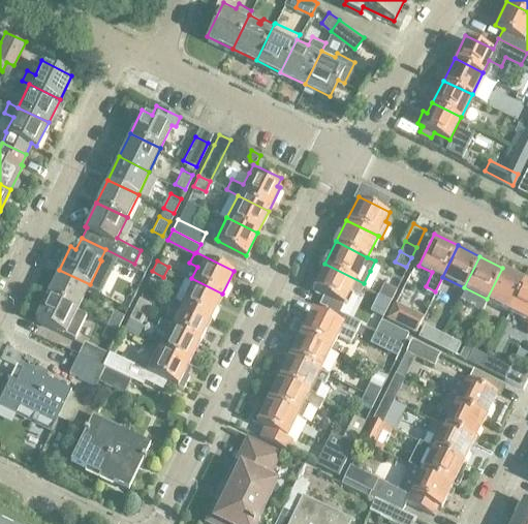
[(319,302),(327,305),(340,312),(350,289),(359,294),(364,283),(324,264),(313,287),(323,293),(319,302)]
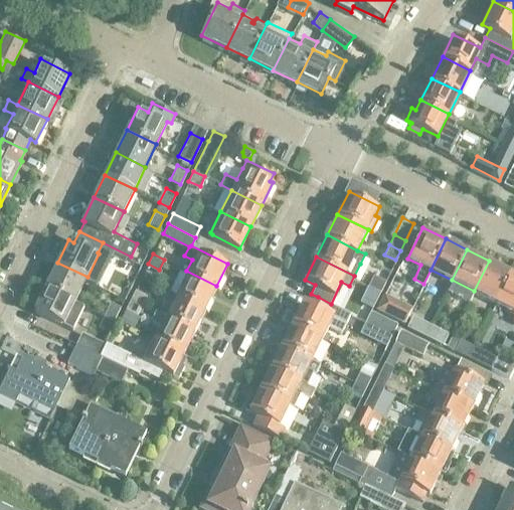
[(489,261),(474,291),(496,302),(511,271),(489,261)]
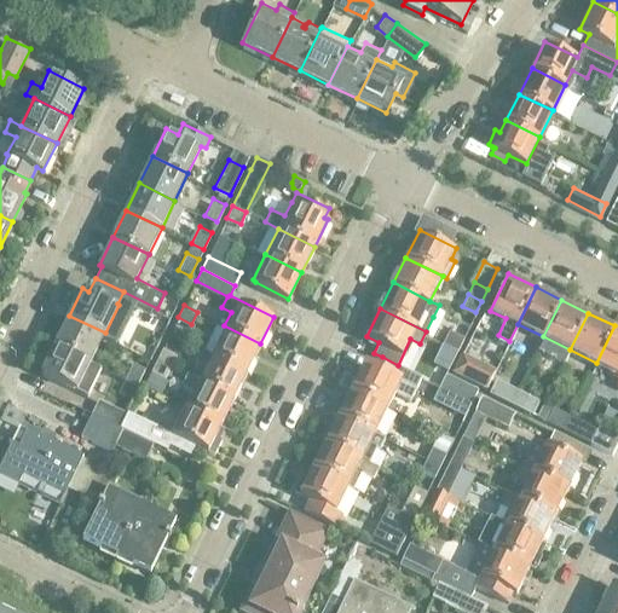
[(92,360),(105,333),(69,316),(56,342),(92,360)]
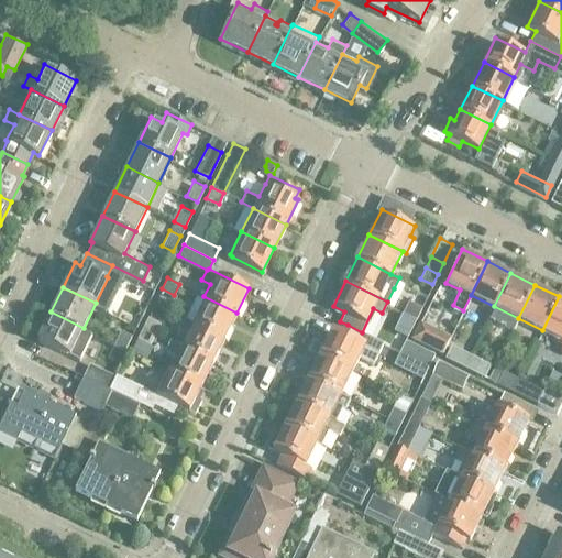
[(204,296),(191,320),(224,337),(237,313),(204,296)]
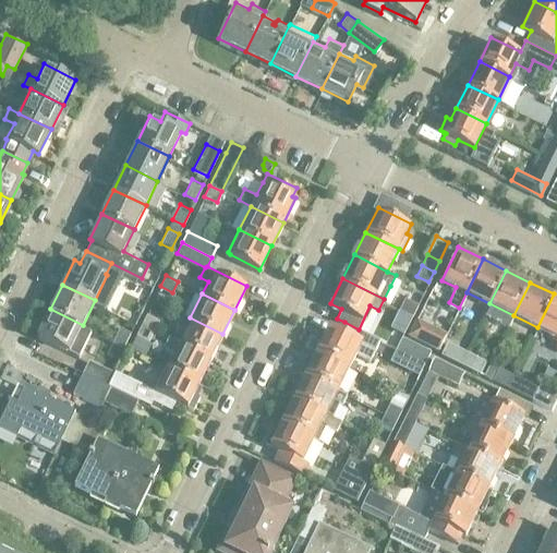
[(556,295),(554,293),(537,327),(556,336),(556,295)]
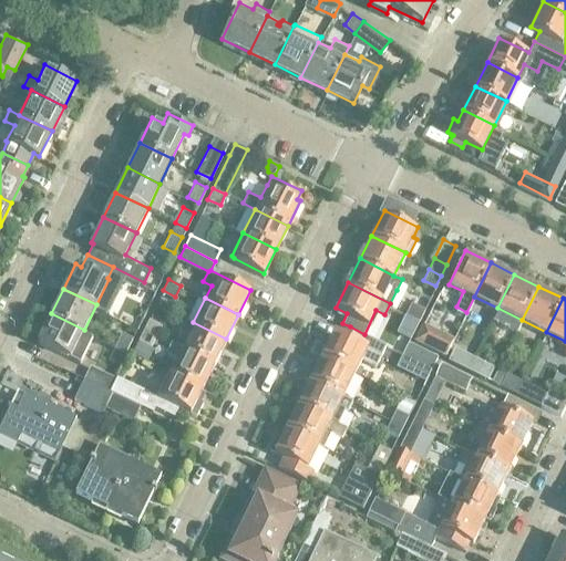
[(92,334),(84,330),(51,313),(39,339),(80,359),(92,334)]
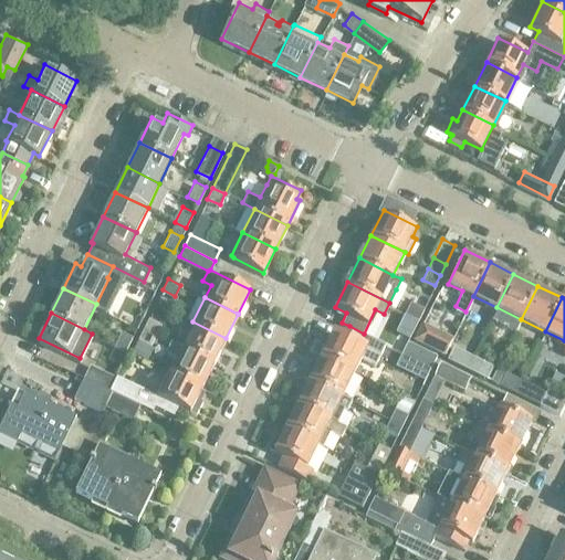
[(144,327),(156,334),(161,321),(149,316),(144,327)]
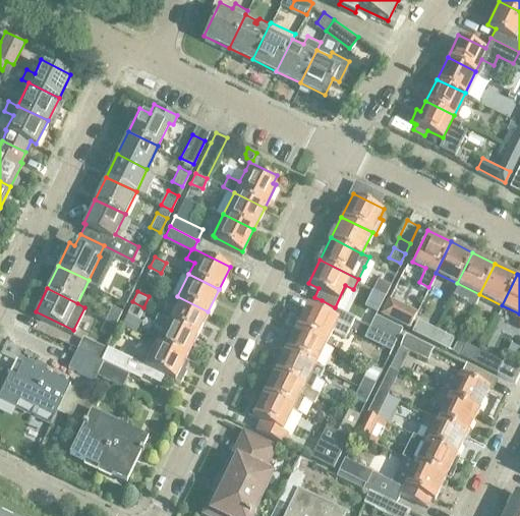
[(383,310),(410,324),(417,308),(390,295),(383,310)]
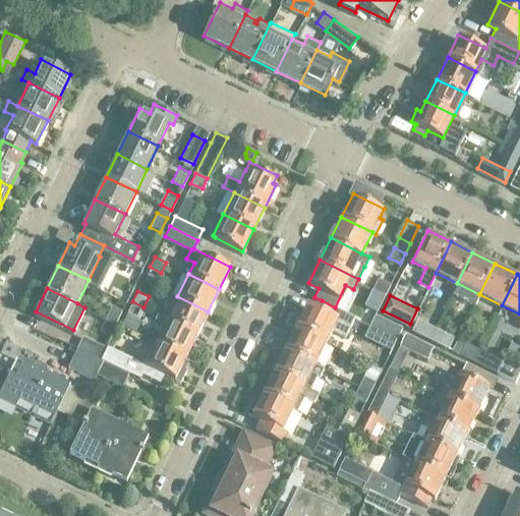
[(208,311),(177,296),(167,319),(197,334),(208,311)]
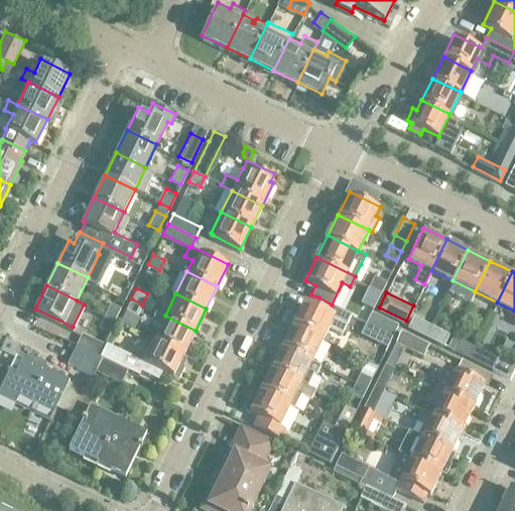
[(304,300),(293,323),(325,338),(331,325),(343,331),(351,313),(332,304),(318,297),(314,305),(304,300)]
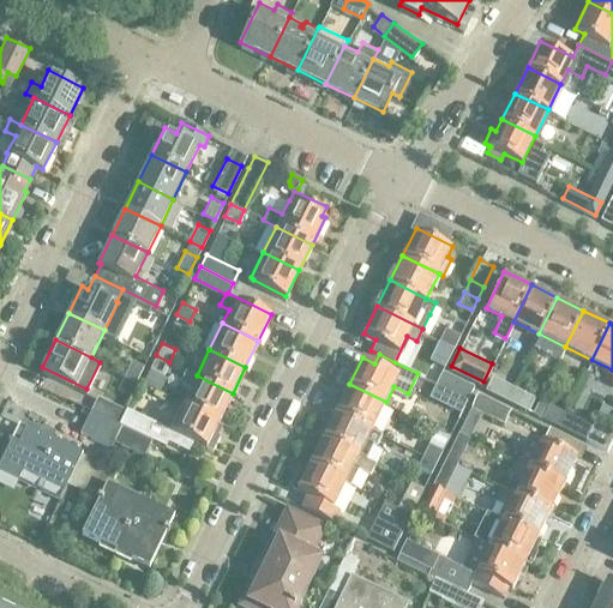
[(164,373),(169,362),(156,355),(150,366),(164,373)]
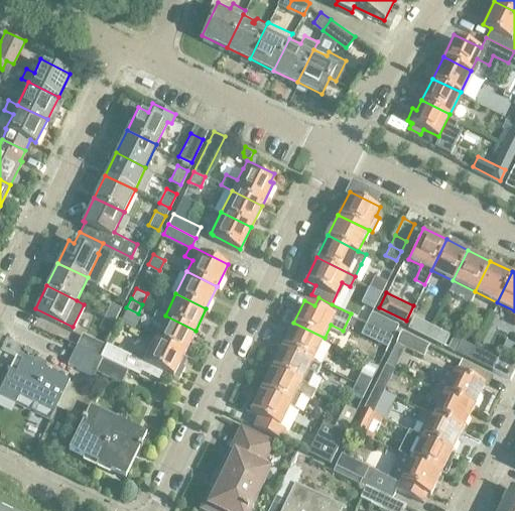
[(111,300),(105,313),(106,314),(114,320),(121,305),(111,300)]
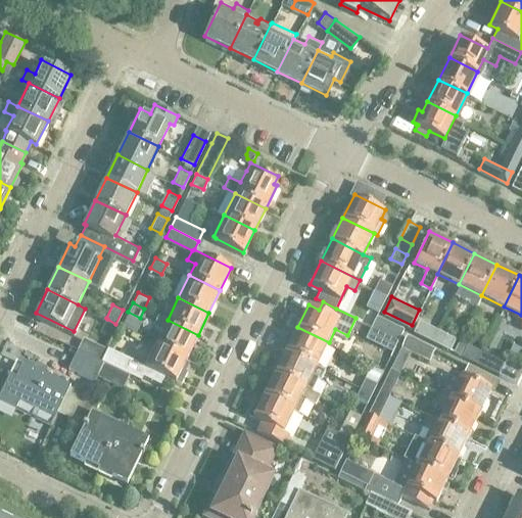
[(371,325),(398,338),(405,327),(377,313),(371,325)]
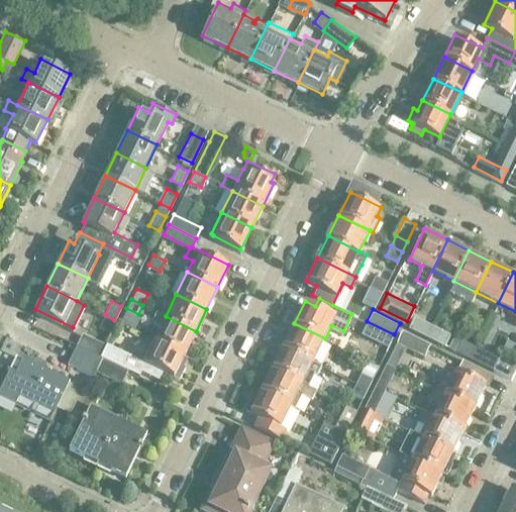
[(161,325),(155,337),(185,352),(196,331),(166,316),(157,311),(151,321),(161,325)]
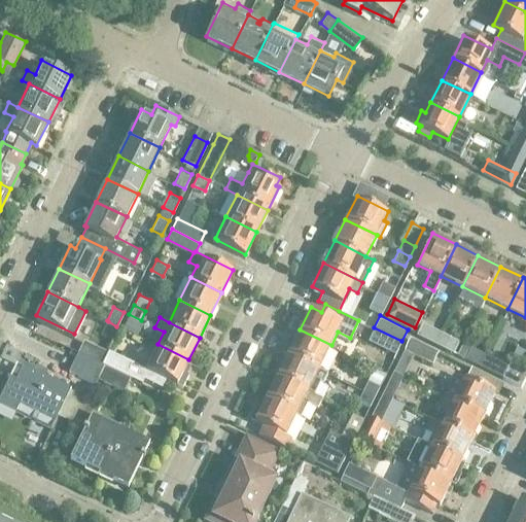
[(435,342),(442,329),(423,320),(417,332),(435,342)]
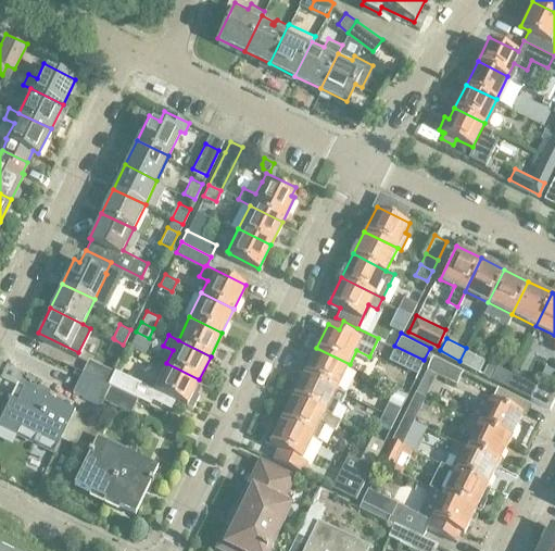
[(424,360),(394,346),(389,357),(418,372),(424,360)]
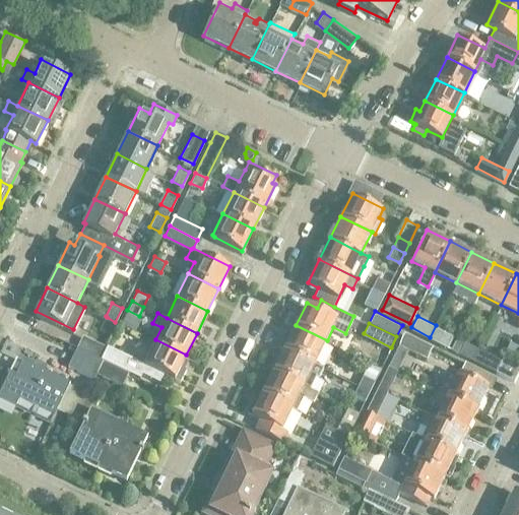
[(287,331),(280,344),(284,346),(285,346),(316,362),(327,340),(296,325),(292,333),(287,331)]
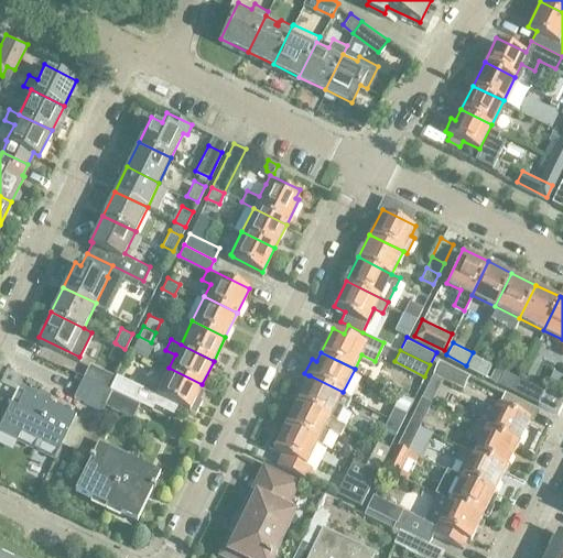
[(473,352),(466,365),(486,374),(493,362),(473,352)]
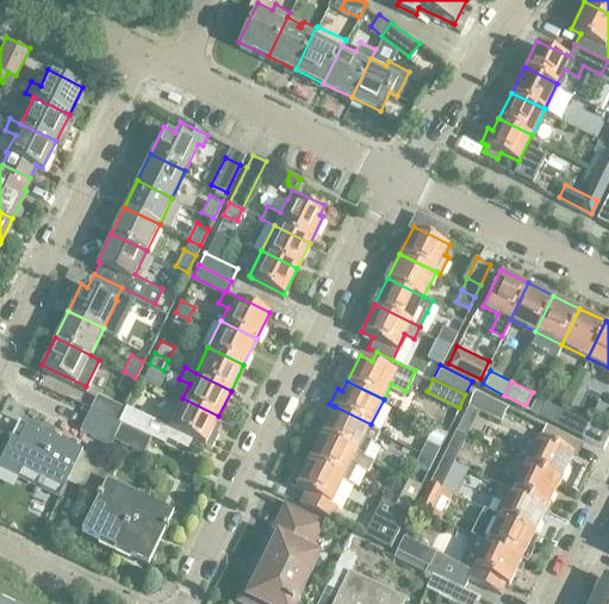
[(457,427),(467,431),(479,408),(501,418),(508,404),(476,388),(457,427)]
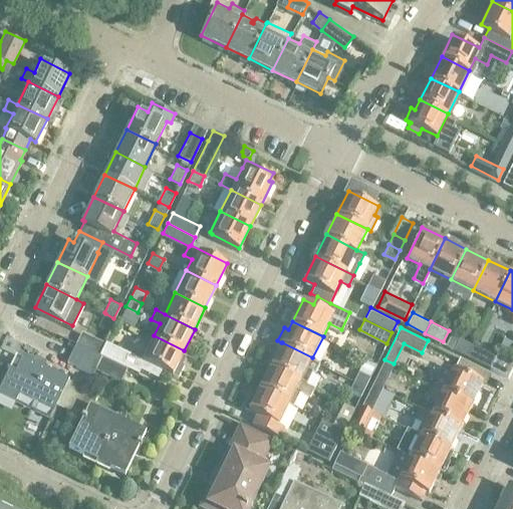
[(76,341),(99,352),(105,340),(82,329),(76,341)]
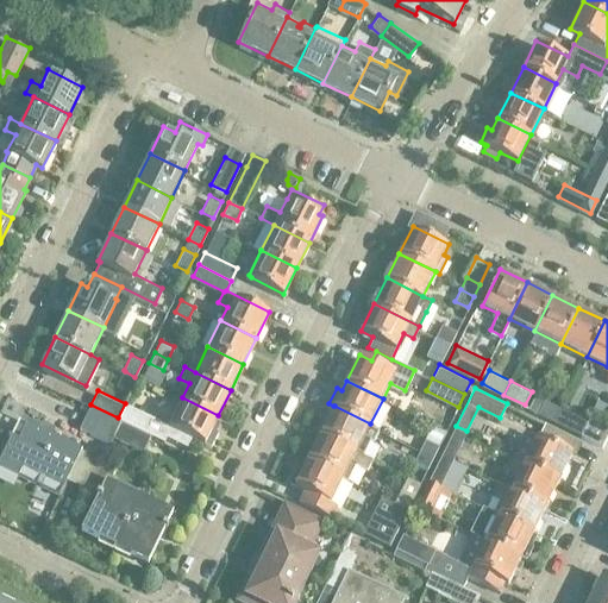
[(528,407),(550,418),(557,403),(536,393),(528,407)]
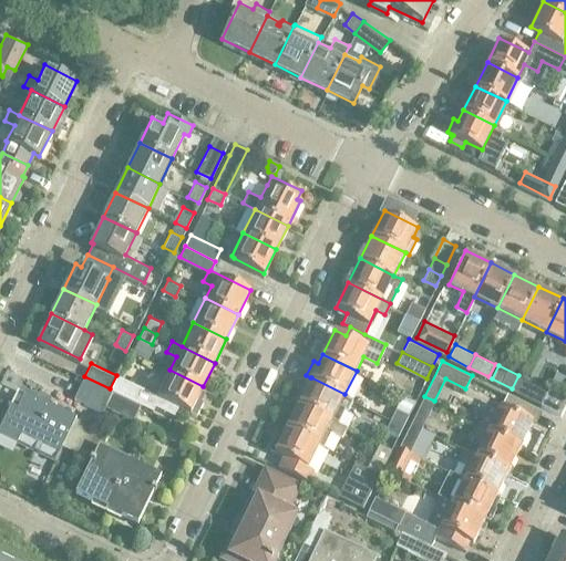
[(116,375),(110,388),(111,390),(141,404),(141,403),(153,409),(155,405),(174,414),(178,405),(196,414),(204,400),(197,397),(203,386),(170,370),(157,394),(117,375),(116,375)]
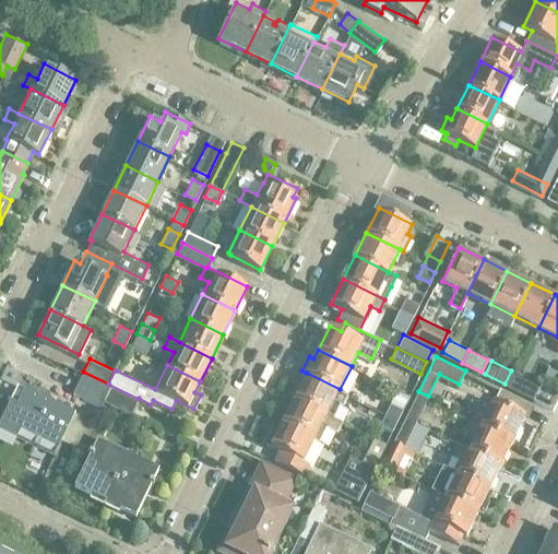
[(539,385),(511,370),(505,384),(534,398),(539,385)]
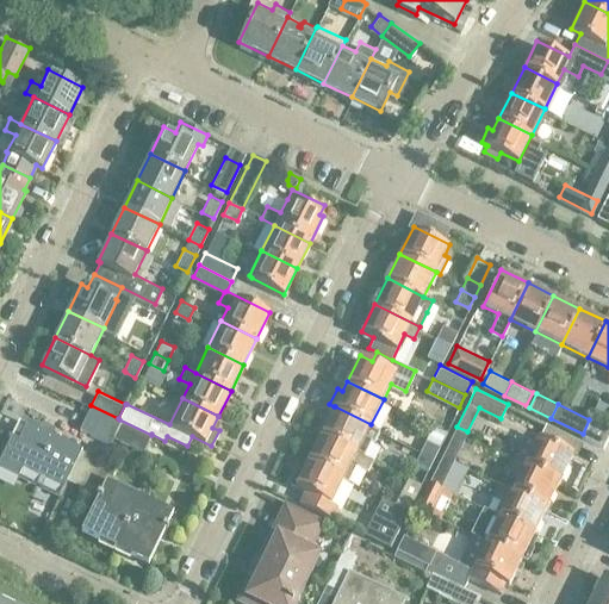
[(110,441),(112,435),(119,419),(118,418),(91,405),(80,427),(110,441)]
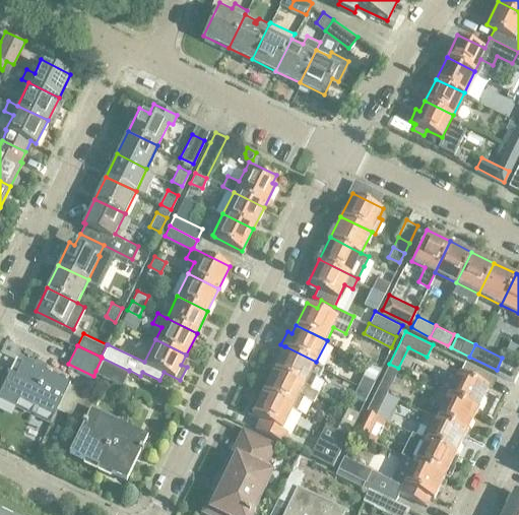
[(284,346),(274,368),(311,386),(316,375),(318,376),(324,365),(316,362),(285,346),(284,346)]
